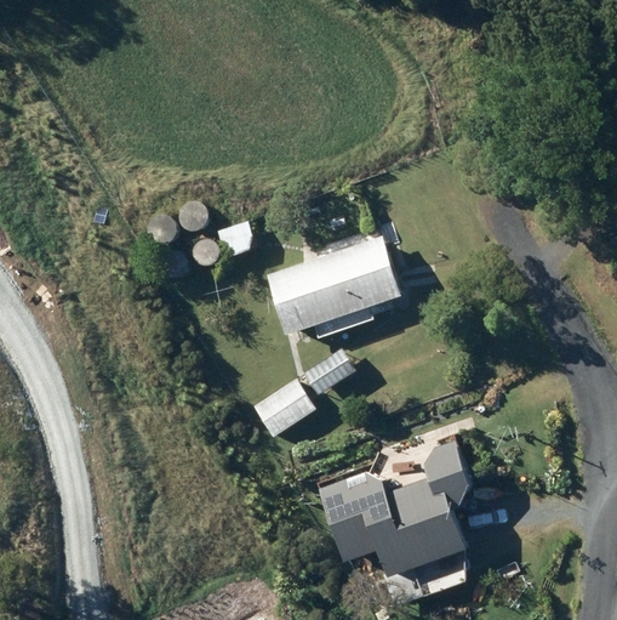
[(245,220),(215,231),(223,259),(255,248),(245,220)]
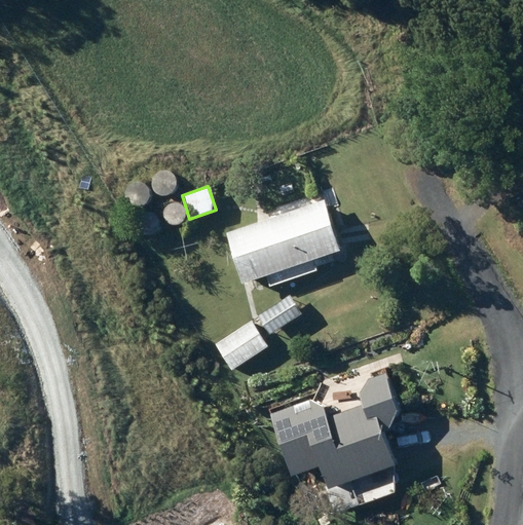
[(311,260),(339,252),(324,199),(320,200),(316,190),(261,208),(264,220),(224,232),(240,285),(267,276),(269,283),(314,269),(311,260)]
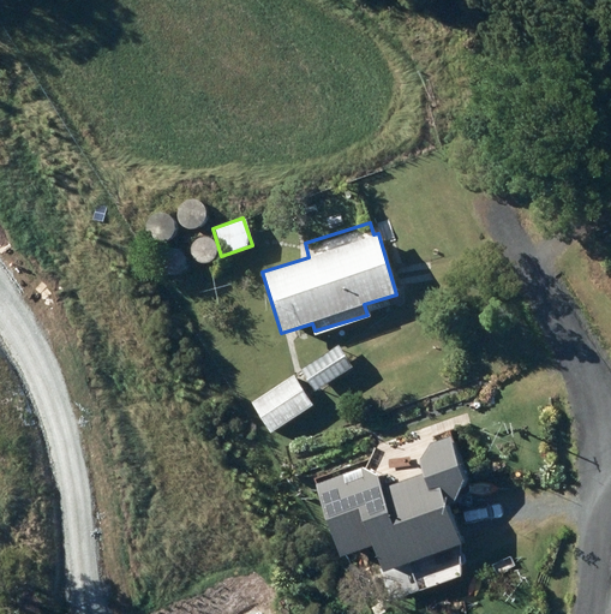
[(336,345),(299,370),(315,392),(351,367),(336,345)]
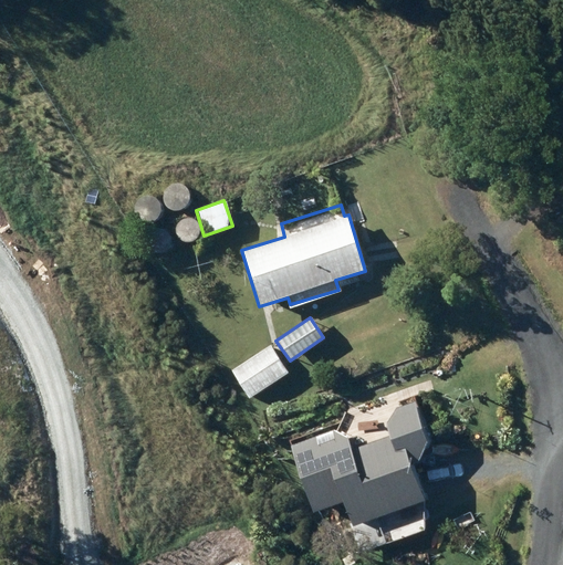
[(268,345),(230,369),(249,398),(287,373),(268,345)]
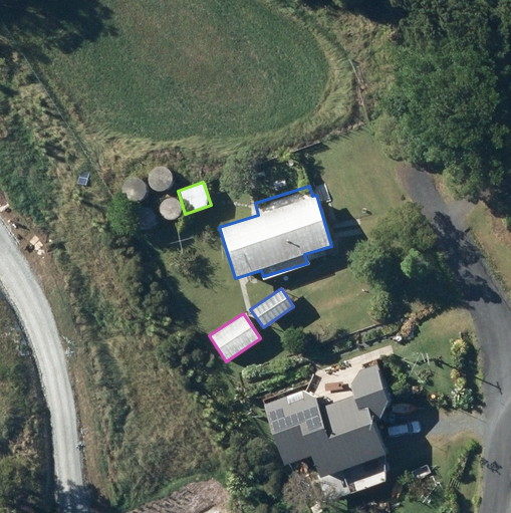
[(359,370),(350,388),(353,397),(319,410),(315,400),(303,390),(261,406),(285,467),(312,457),(320,478),(327,475),(328,478),(386,456),(376,432),(390,403),(374,364),(359,370)]
